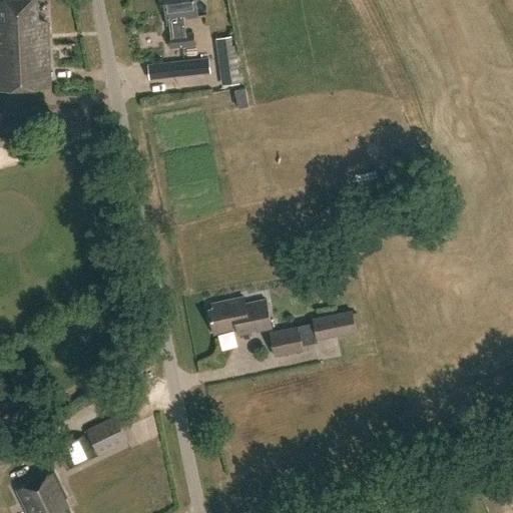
[(40,16),(38,0),(0,0),(1,23),(0,23),(0,88),(50,86),(47,23),(40,16)]
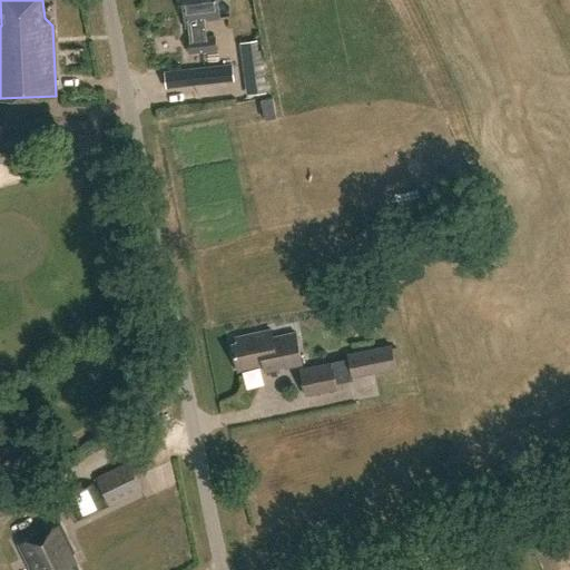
[(219,17),(217,0),(185,0),(190,38),(188,39),(189,53),(218,50),(216,36),(207,37),(205,18),(219,17)]
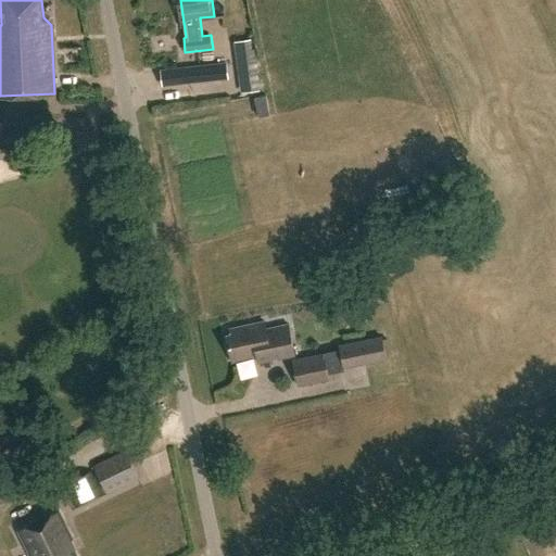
[(260,90),(255,55),(237,58),(240,92),(260,90)]
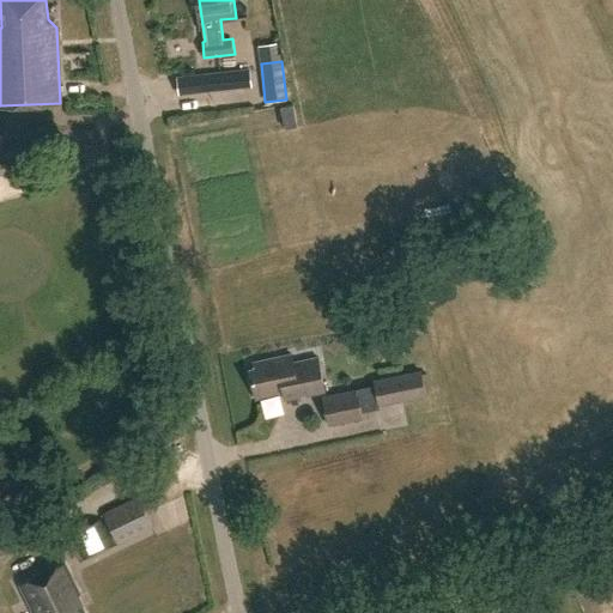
[(249,70),(206,74),(208,93),(252,87),(249,70)]
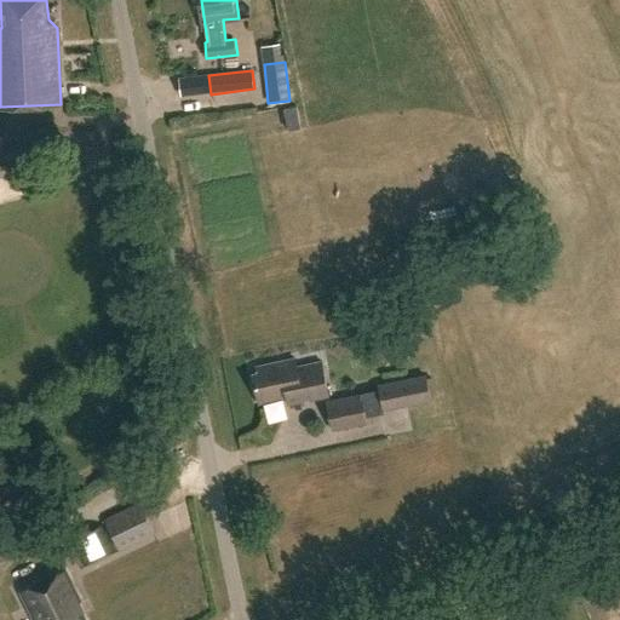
[(298,124),(294,107),(283,109),(287,126),(298,124)]
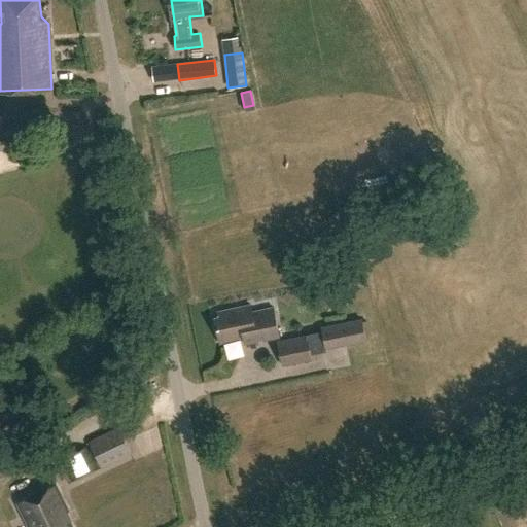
[(252,311),(250,304),(217,311),(218,316),(214,317),(219,343),(244,338),(245,343),(279,336),(273,307),(252,311)]
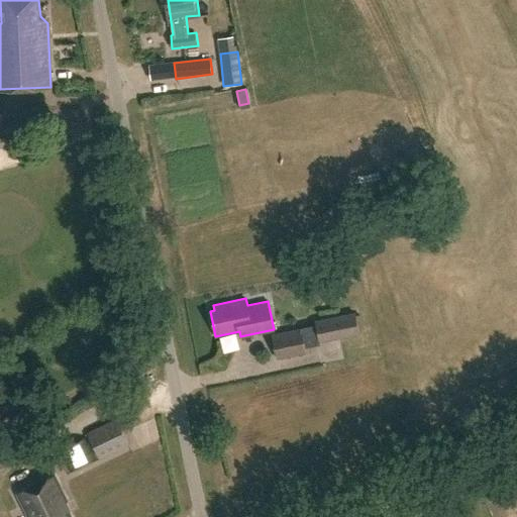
[(359,334),(354,312),(315,321),(320,342),(359,334)]
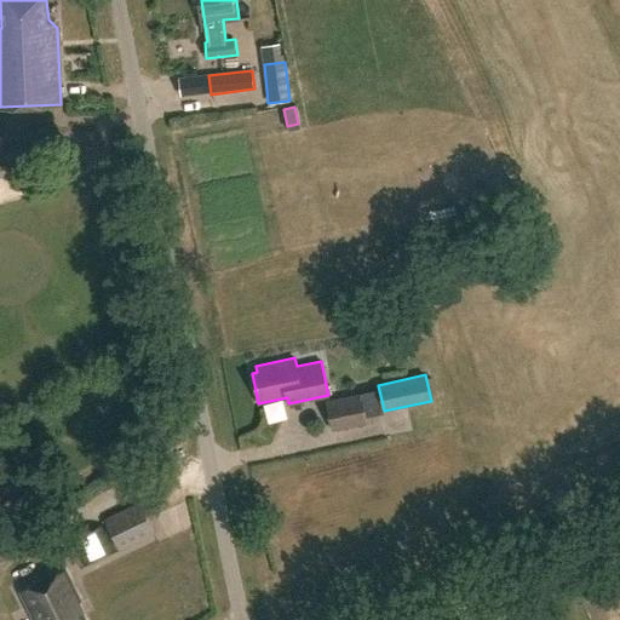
[(367,422),(361,394),(327,401),(332,429),(367,422)]
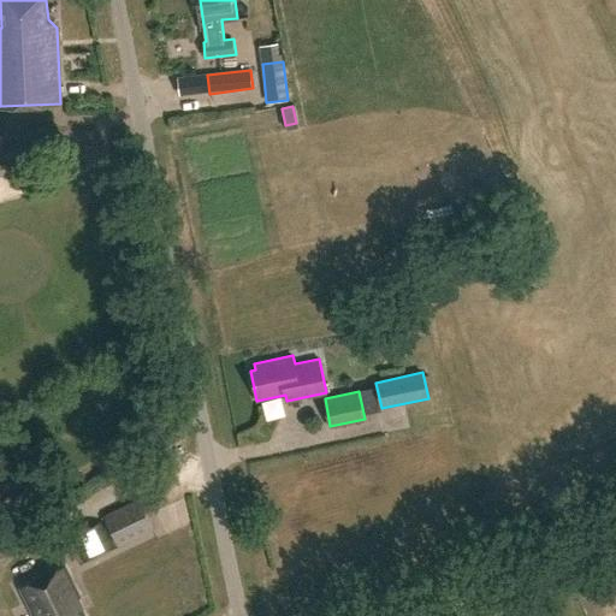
[(157,480),(182,480),(182,458),(158,457),(157,480)]
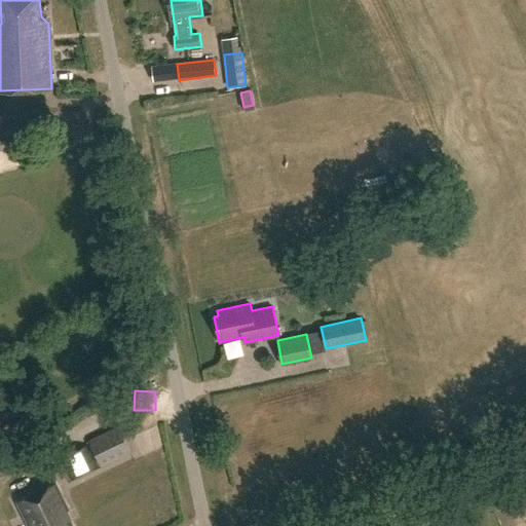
[(130,453),(119,425),(88,439),(100,466),(130,453)]
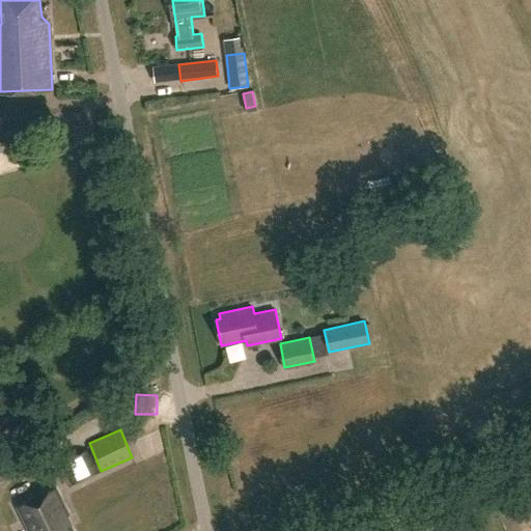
[(68,475),(73,485),(99,474),(94,464),(68,475)]
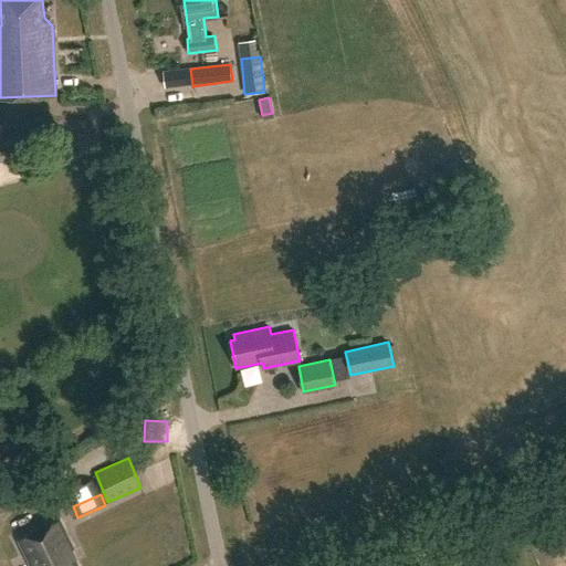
[(74,548),(61,521),(20,541),(32,565),(79,565),(72,551),(74,548)]
